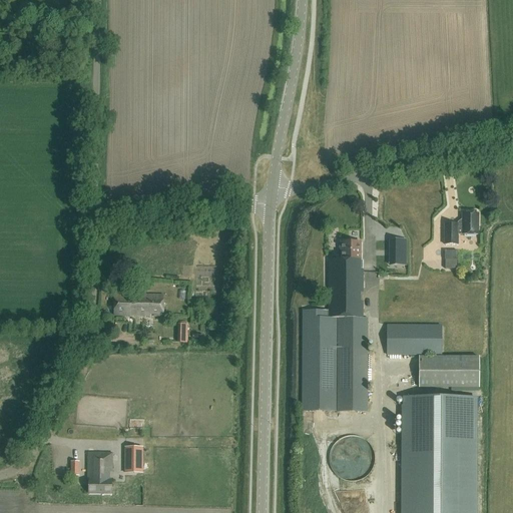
[(25,9),(11,8),(10,15),(25,16),(25,9)]
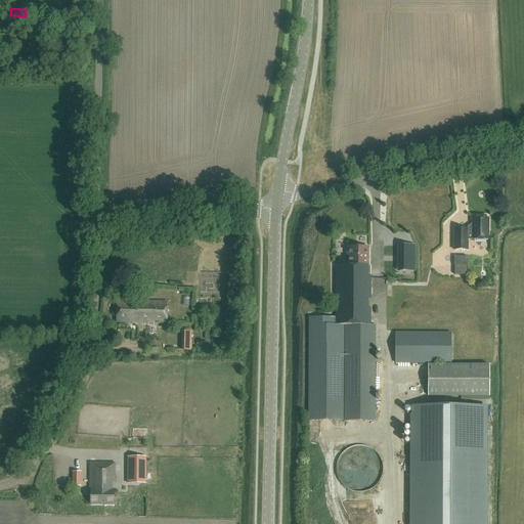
[(468,239),(473,241),(488,241),(488,218),(486,218),(486,215),(480,215),(480,218),(473,218),(473,231),(468,231),(468,229),(454,229),(454,251),(468,251),(468,239)]
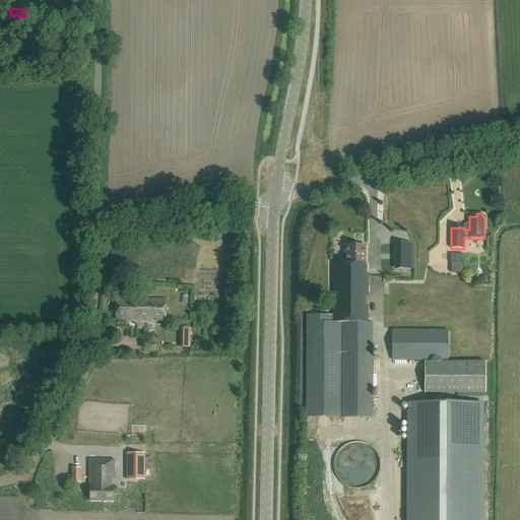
[(307,315),(307,336),(307,417),(340,417),(340,353),(342,353),(342,417),(372,417),(373,323),(368,323),(368,306),(365,306),(365,297),(368,297),(368,273),(366,273),(366,246),(345,246),(345,264),(333,264),(333,315),(307,315)]
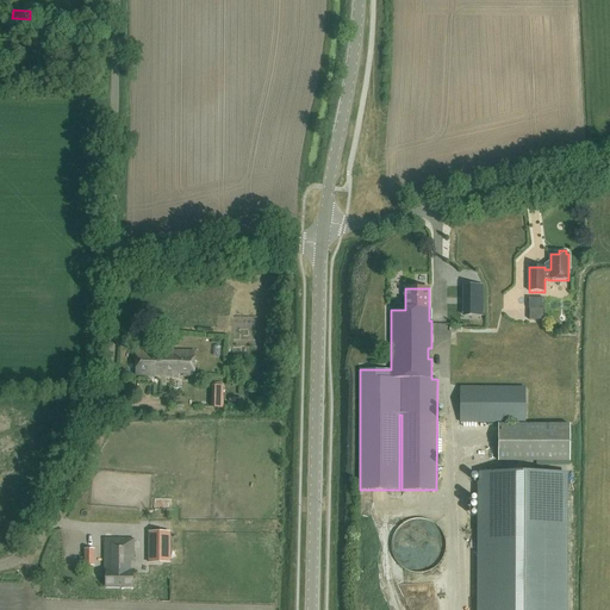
[(464,329),(485,328),(485,309),(485,288),(455,288),(455,309),(464,309),(464,329)]
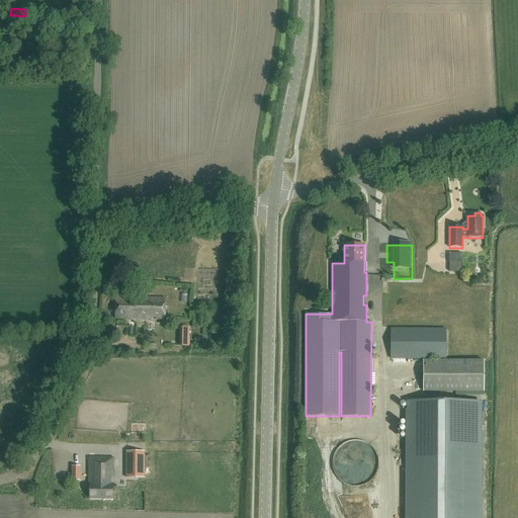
[(462,263),(462,254),(449,254),(449,263),(462,263)]
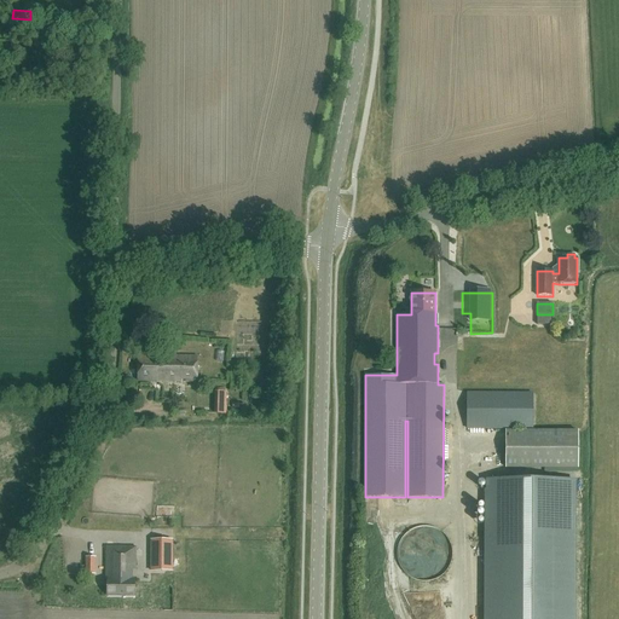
[(196,376),(197,357),(138,357),(138,380),(196,382),(196,376)]
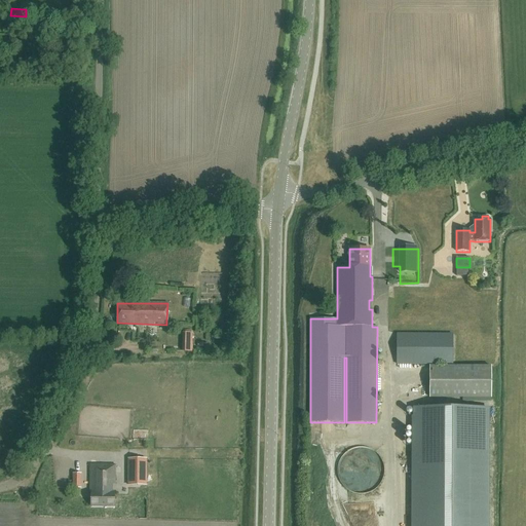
[(397,365),(429,366),(429,398),(491,399),(491,366),(453,366),(453,335),(397,334),(397,365)]
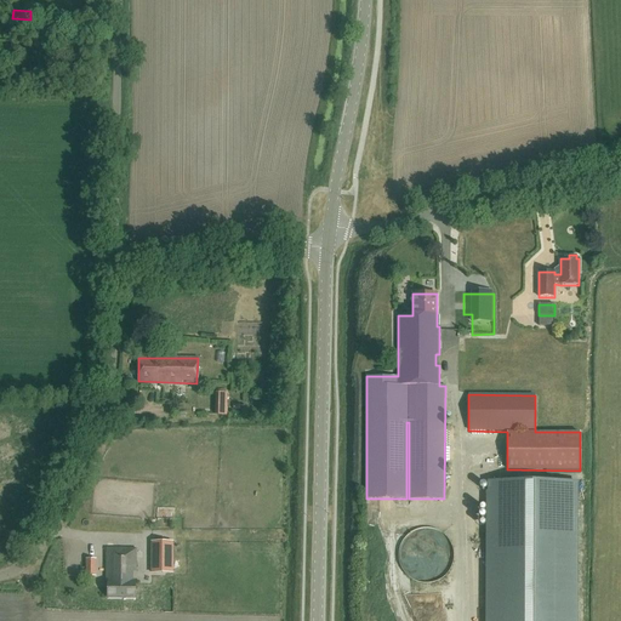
[(216,404),(216,415),(226,415),(226,404),(216,404)]
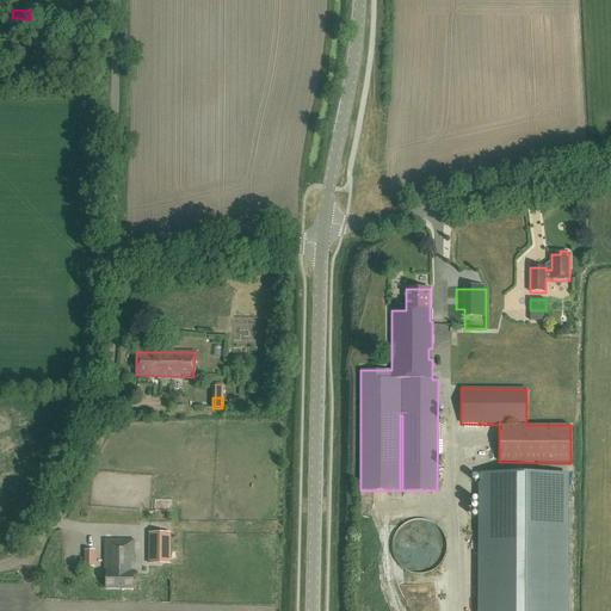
[(479,610),(566,610),(568,474),(480,473),(479,610)]
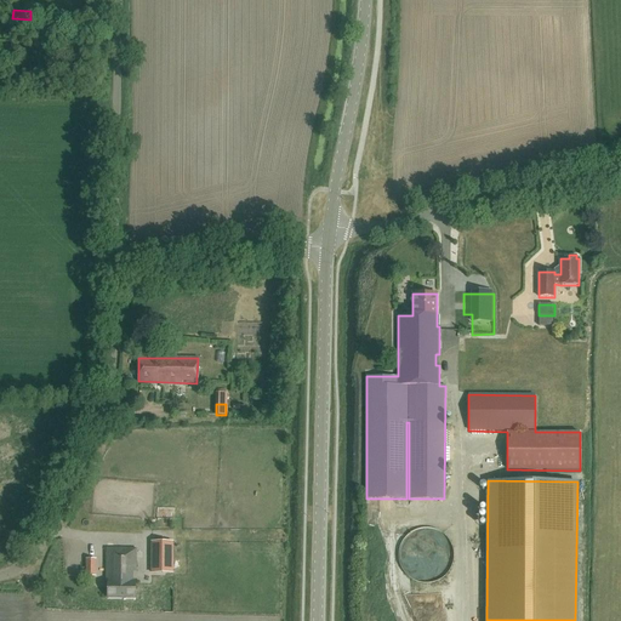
[(449,540),(445,536),(442,534),(438,531),(433,529),(429,528),(425,528),(420,529),(415,530),(411,533),(408,535),(404,539),(402,542),(400,547),(399,551),(398,556),(399,560),(400,565),(402,569),(404,574),(408,576),(411,580),(416,581),(421,584),(425,584),(429,584),(434,582),(439,580),(443,577),(446,575),(449,571),(451,567),(453,563),(454,558),(454,553),(453,548),(451,543),(449,540)]
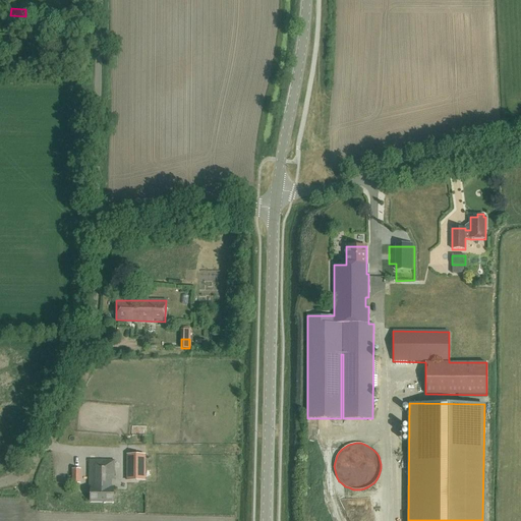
[(146,480),(146,455),(127,455),(127,480),(146,480)]
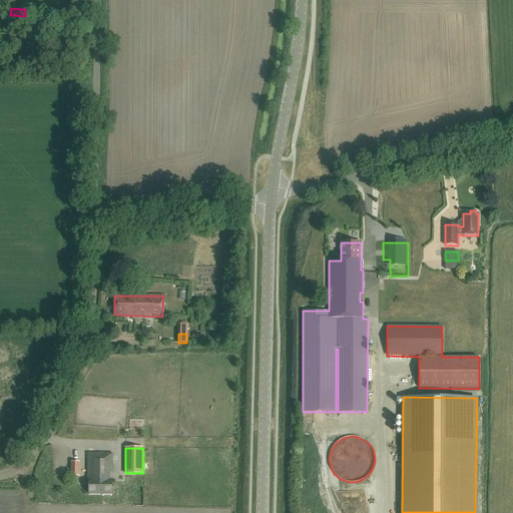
[(112,473),(113,453),(88,453),(87,480),(89,480),(89,494),(111,494),(111,480),(109,480),(109,473),(112,473)]
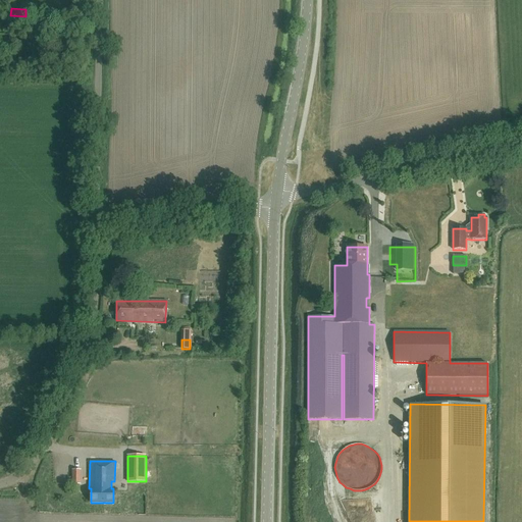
[(82,485),(82,470),(71,470),(71,485),(82,485)]
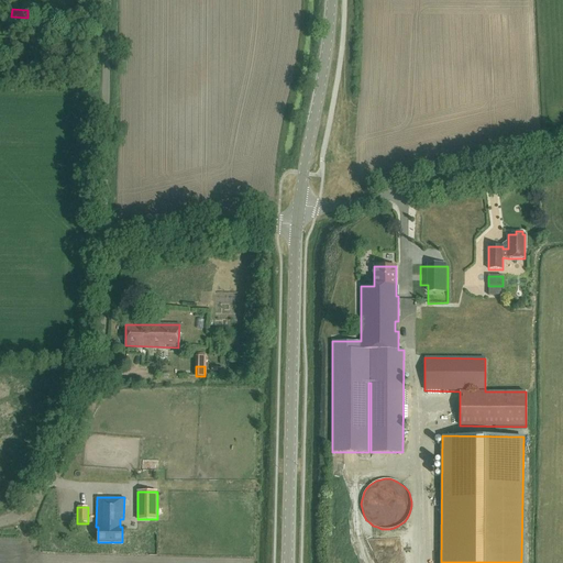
All buildings are outlined.
